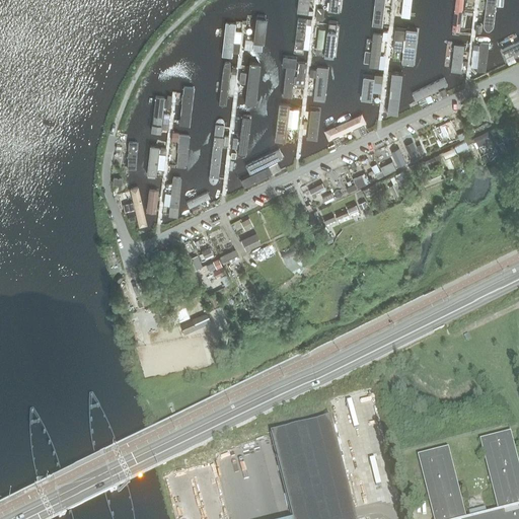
[(298,0),(297,15),(308,16),(309,0),(298,0)]
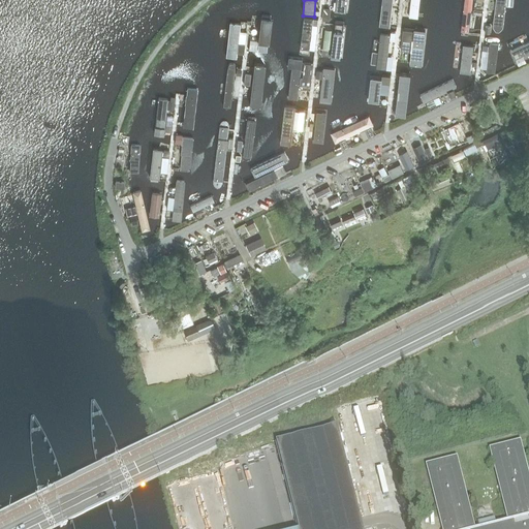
[(335,0),(333,13),(346,14),(347,0),(335,0)]
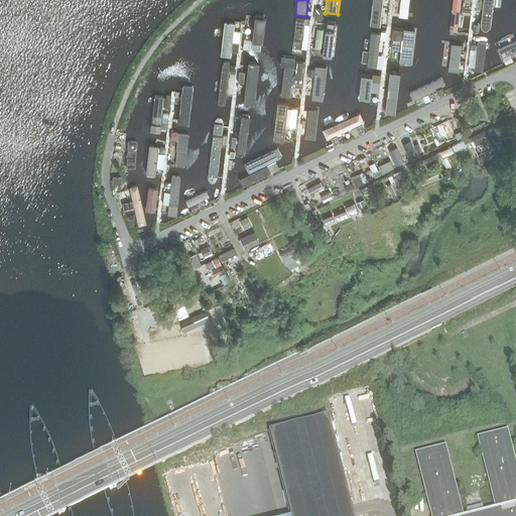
[(373,0),(370,27),(381,28),(384,0),(373,0)]
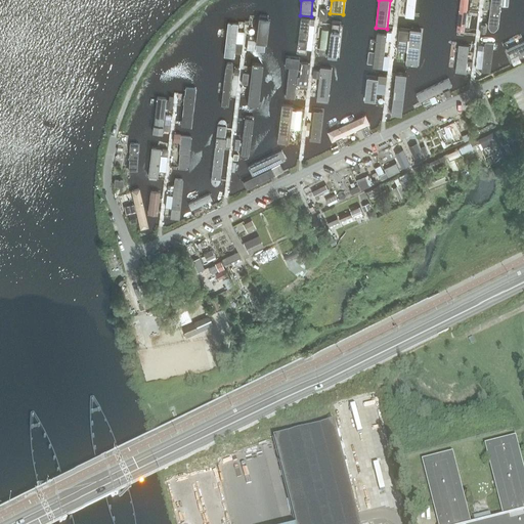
[(406,0),(405,18),(416,19),(418,0),(406,0)]
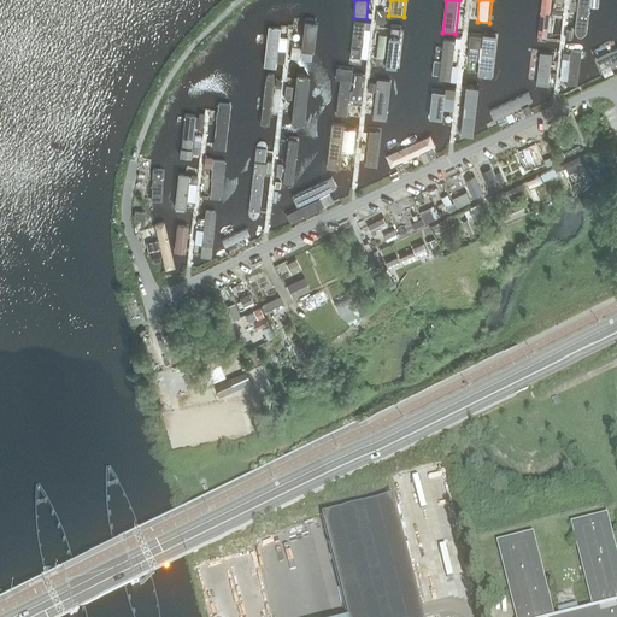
[(542,0),(538,42),(548,43),(552,0),(542,0)]
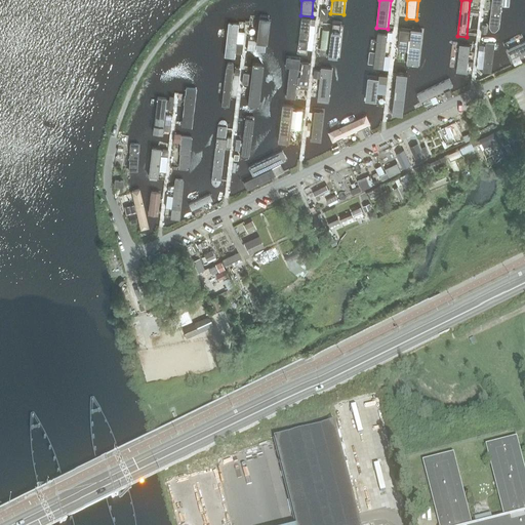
[(491,0),(488,33),(498,35),(501,0),(491,0)]
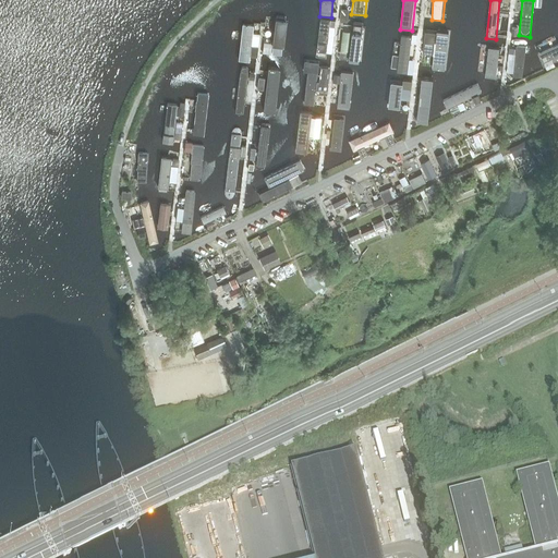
[(277,17),(273,56),(281,57),(286,19),(277,17)]
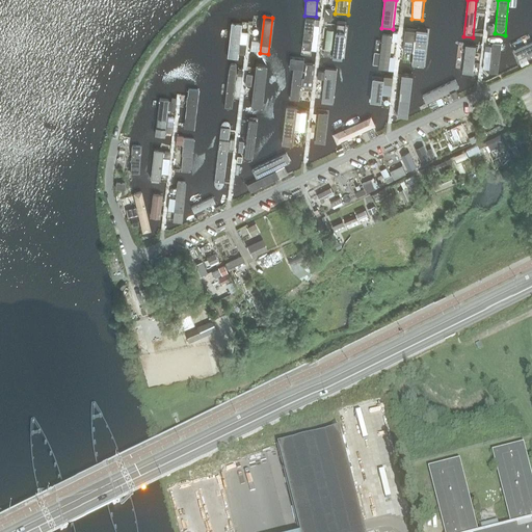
[(303,20),(300,51),(311,53),(315,21),(303,20)]
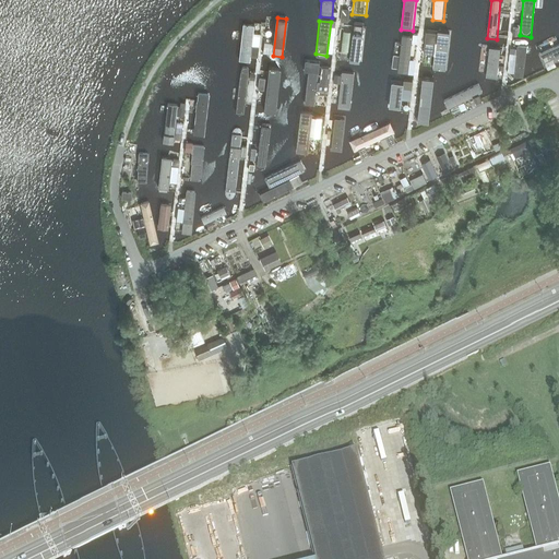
[(354,24),(349,64),(359,66),(364,25),(354,24)]
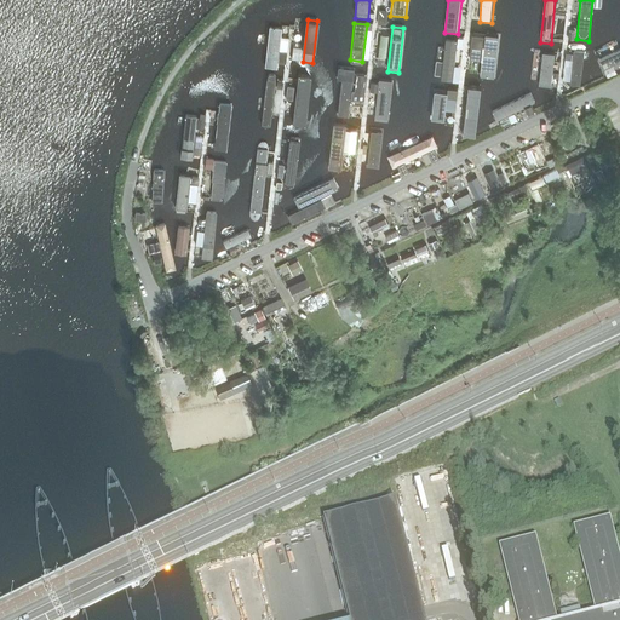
[(270,29),(265,70),(277,72),(282,30),(270,29)]
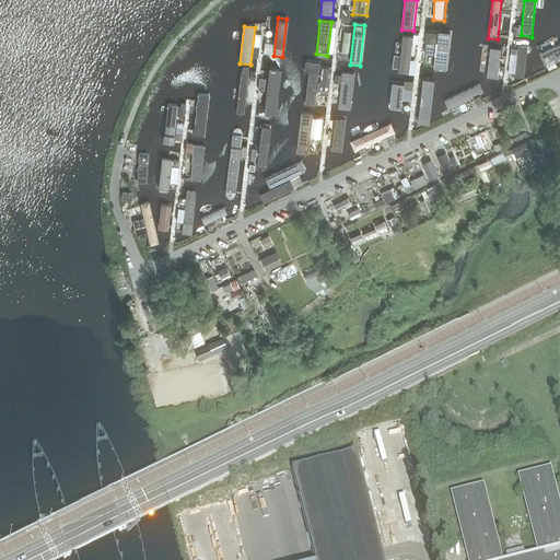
[(434,69),(433,71),(446,72),(451,35),(427,32),(423,67),(434,69)]
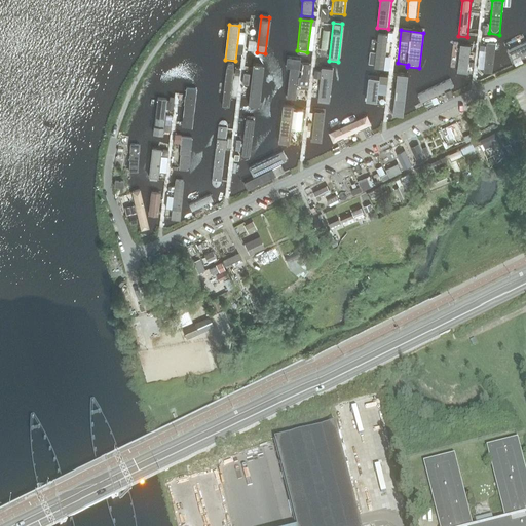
[(374,67),(374,70),(384,71),(387,37),(379,36),(375,54),(370,53),(369,66),(374,67)]
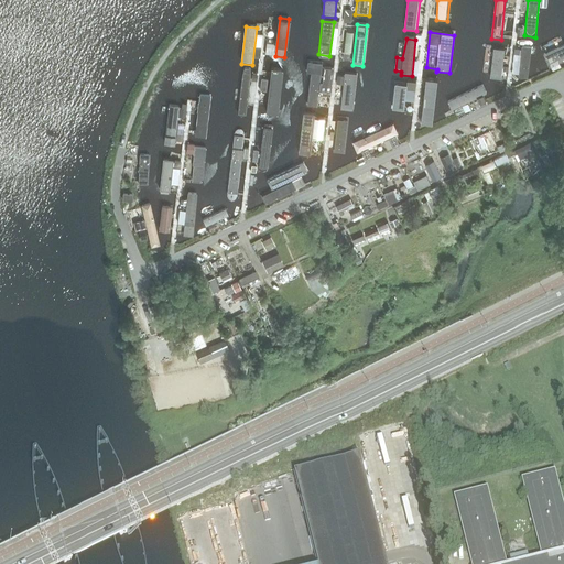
[(563,45),(543,55),(549,67),(563,60),(563,45)]
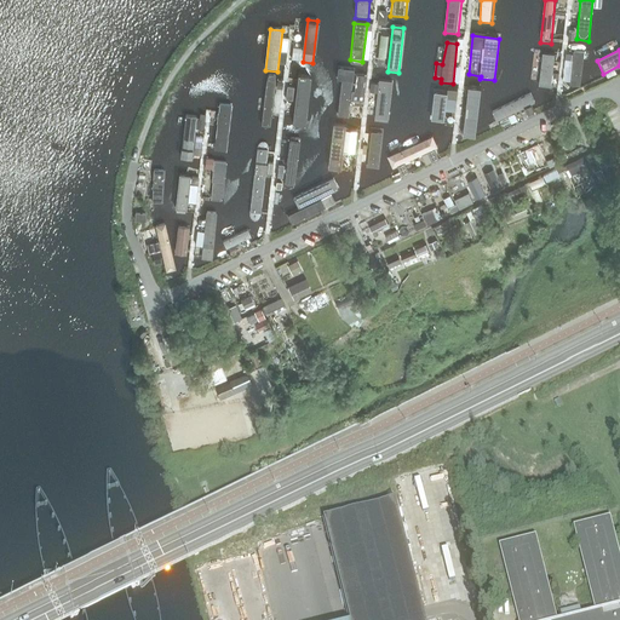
[(573,52),(570,87),(579,89),(584,53),(573,52)]
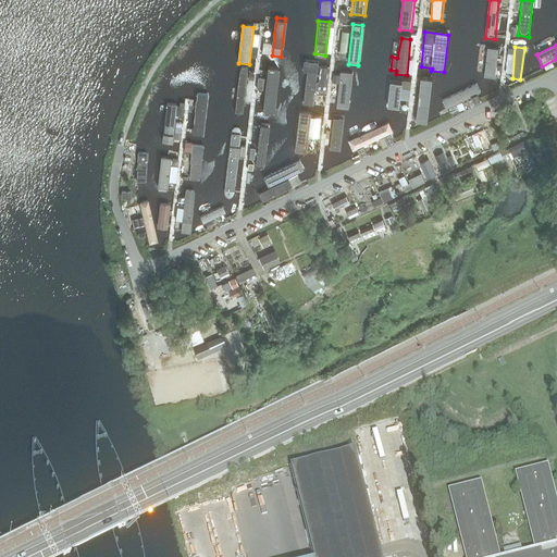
[(489,49),(484,78),(495,81),(498,50),(489,49)]
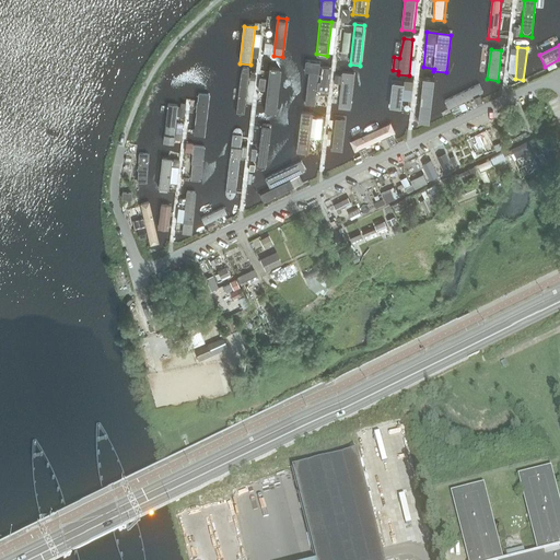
[(340,60),(349,60),(350,53),(341,51),(340,60)]
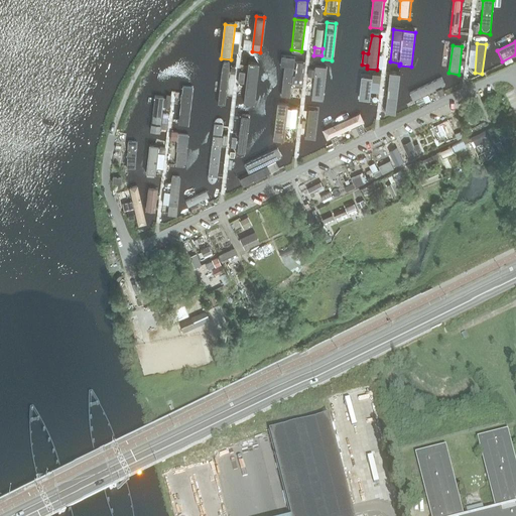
[(281,57),(280,68),(284,69),(281,98),(291,99),(295,58),(281,57)]
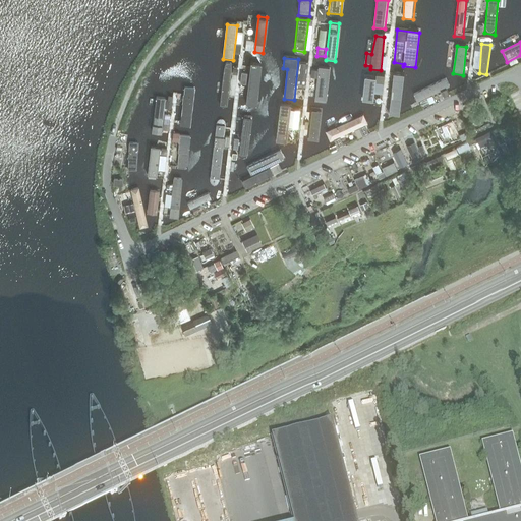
[(225,63),(220,107),(227,108),(232,64),(225,63)]
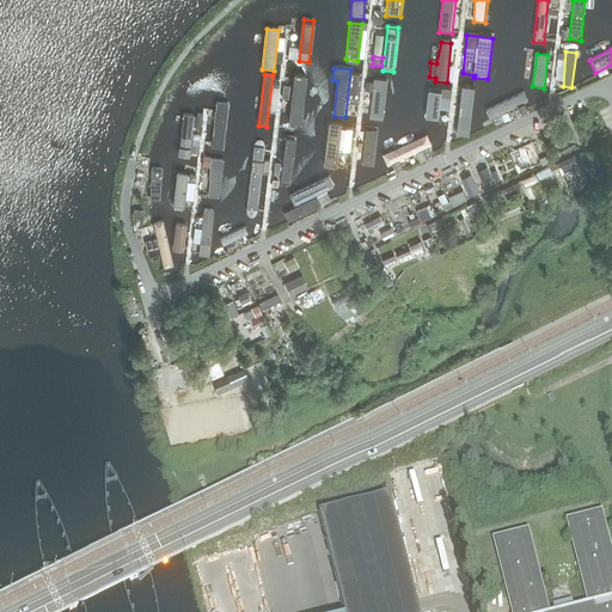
[(294,75),(288,126),(300,128),(306,77),(294,75)]
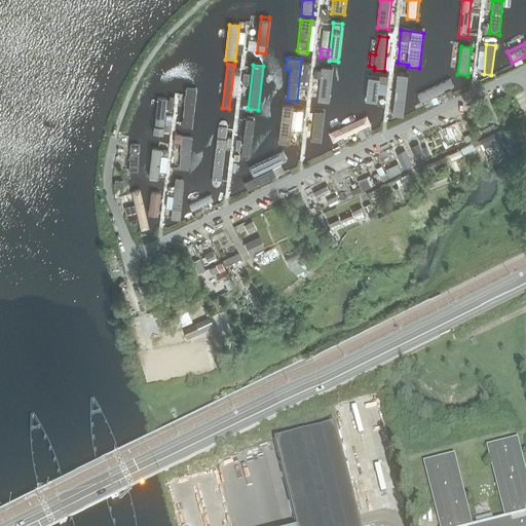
[(302,66),(301,78),(308,79),(310,67),(302,66)]
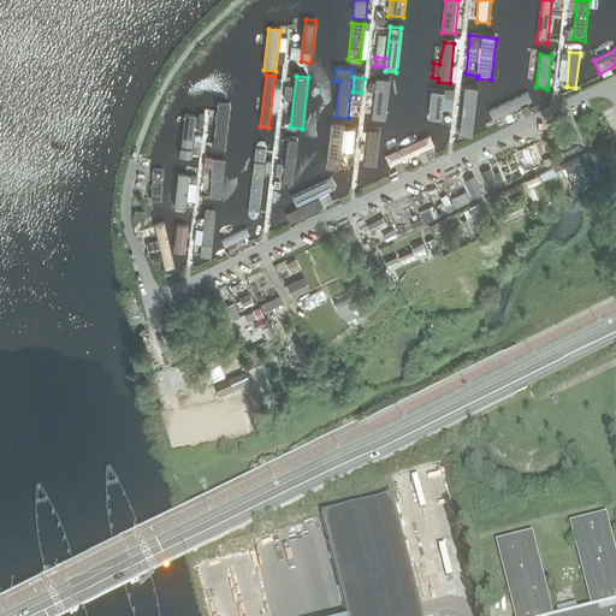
[(378,81),(372,122),(385,124),(390,83),(378,81)]
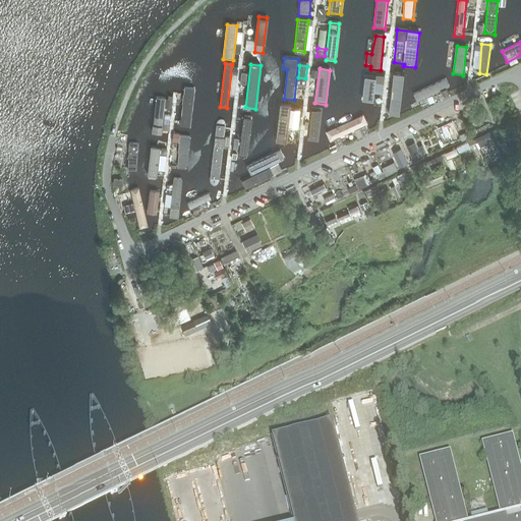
[(394,73),(389,116),(399,118),(404,75),(394,73)]
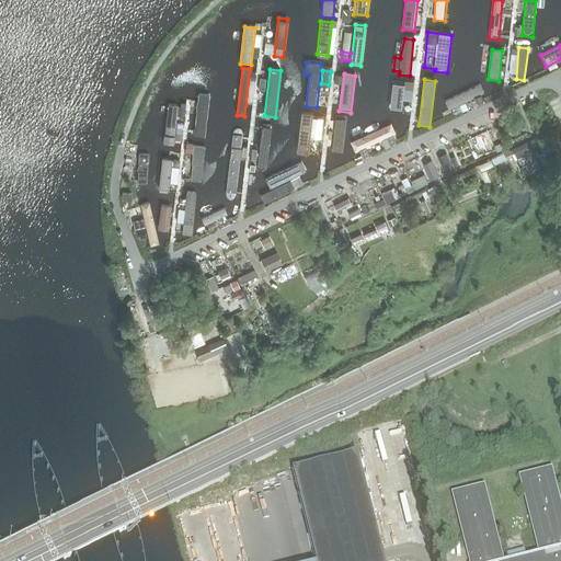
[(404,83),(392,82),(389,110),(401,111),(404,83)]
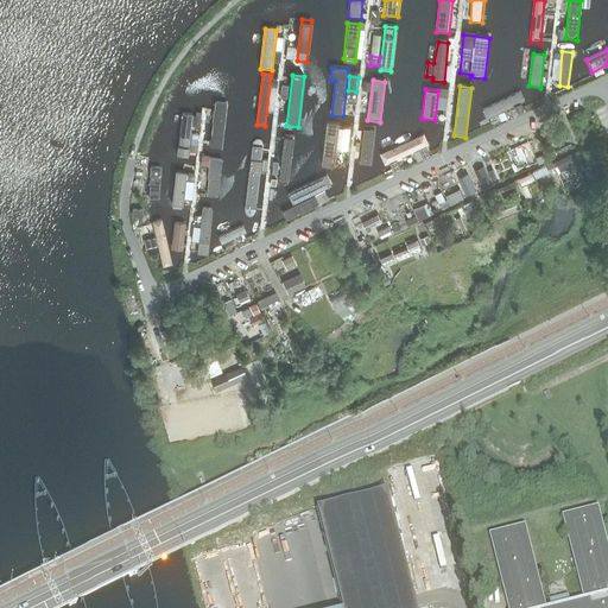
[(519,93),(482,111),(487,122),(524,103),(519,93)]
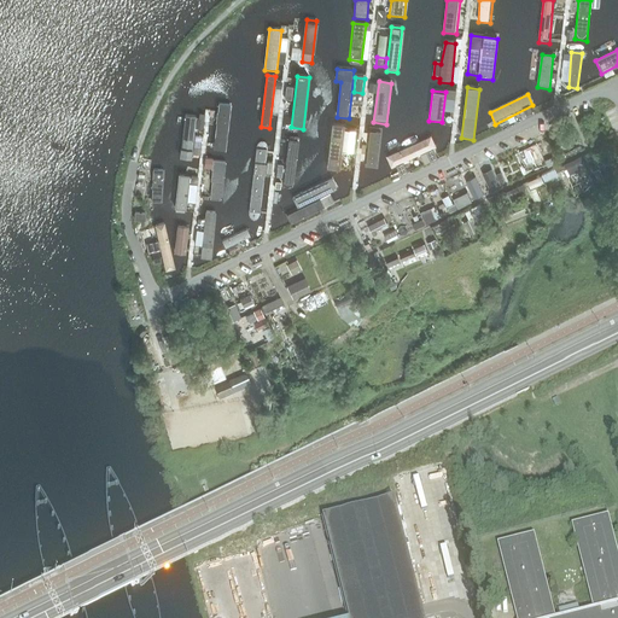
[(217,104),(213,152),(226,155),(232,105),(217,104)]
